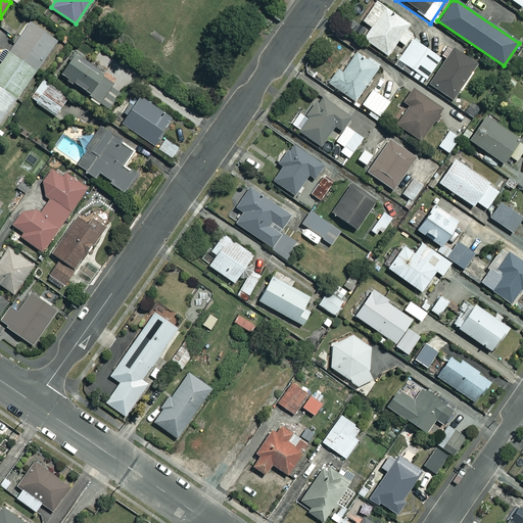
[(409,25),(376,1),(362,20),(371,27),(363,38),(386,55),(397,40),(405,45),(414,34),(406,28),(409,25)]
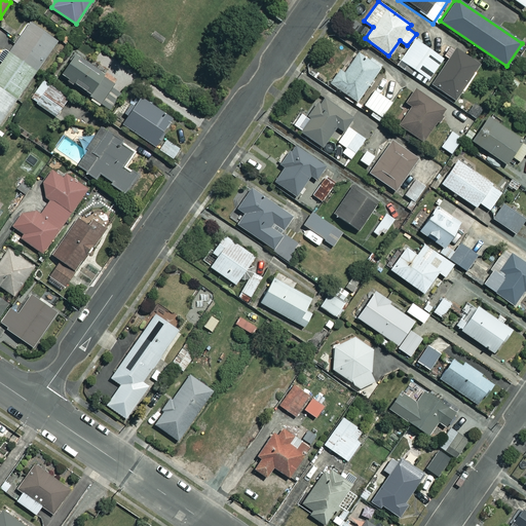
[(0,123),(58,40),(29,21),(0,63),(0,123)]
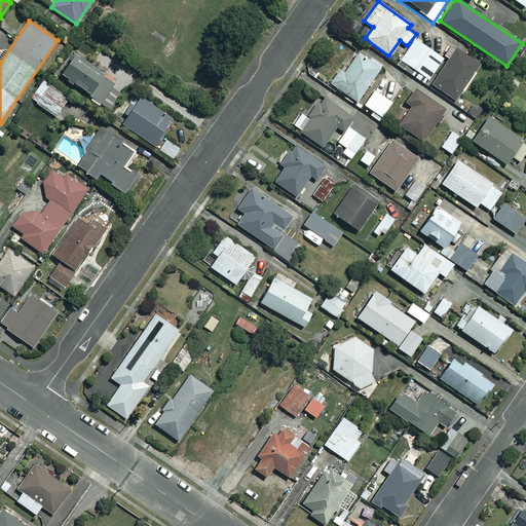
[(443,58),(413,38),(400,60),(416,70),(420,65),(433,73),(443,58)]
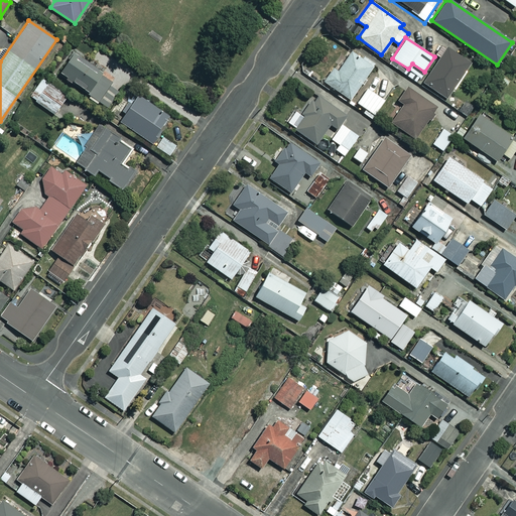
[(469,61),(445,46),(422,83),(445,97),(469,61)]
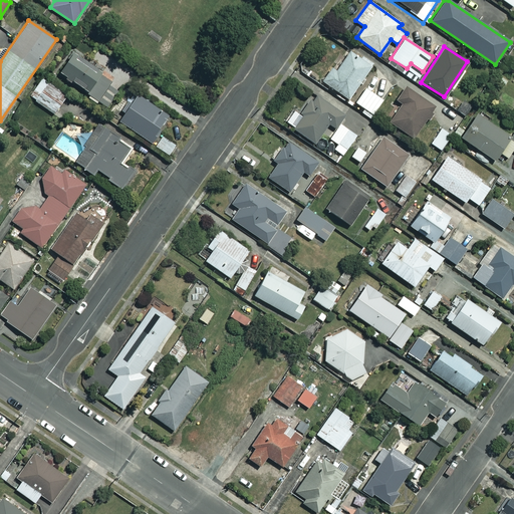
[(371,65),(349,50),(335,70),(331,67),(322,81),(348,98),(371,65)]
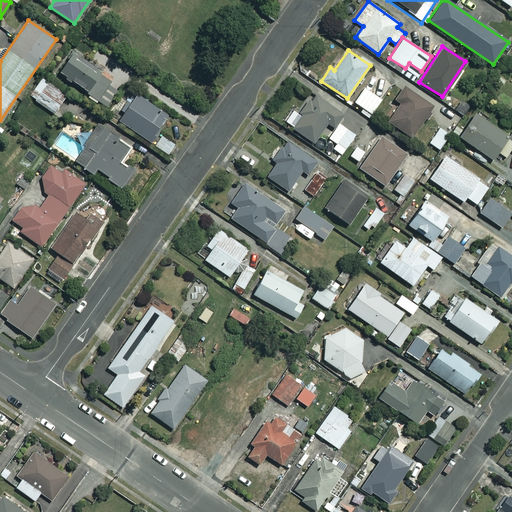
[(119,88),(70,53),(58,71),(107,105),(119,88)]
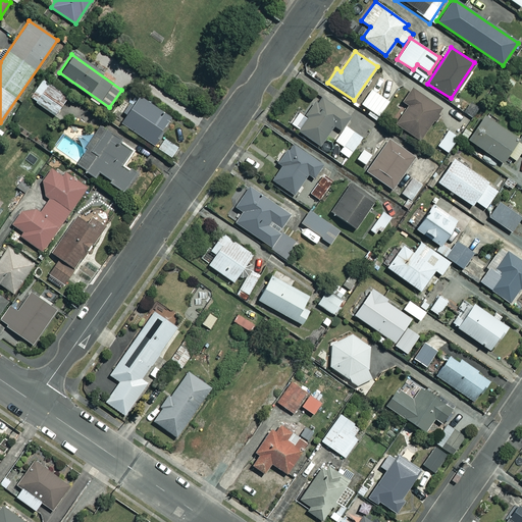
[(362,107),(369,111),(367,114),(376,120),(399,85),(390,79),(374,104),(367,100),(362,107)]
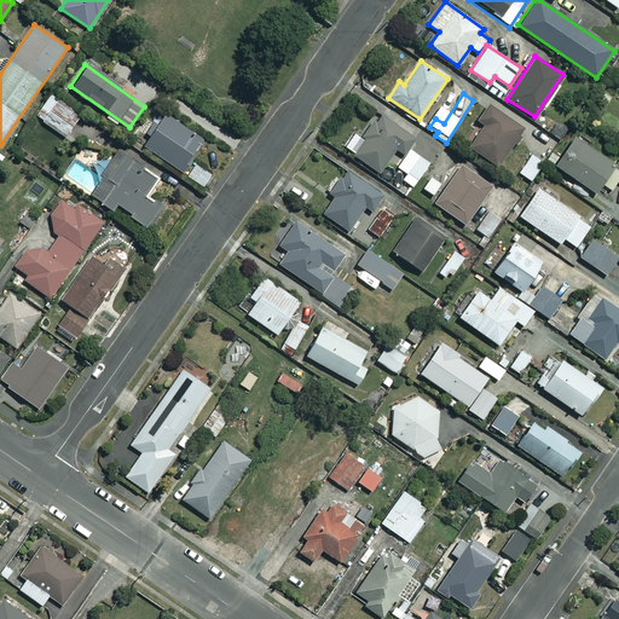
[(80,116),(51,94),(35,115),(64,137),(80,116)]
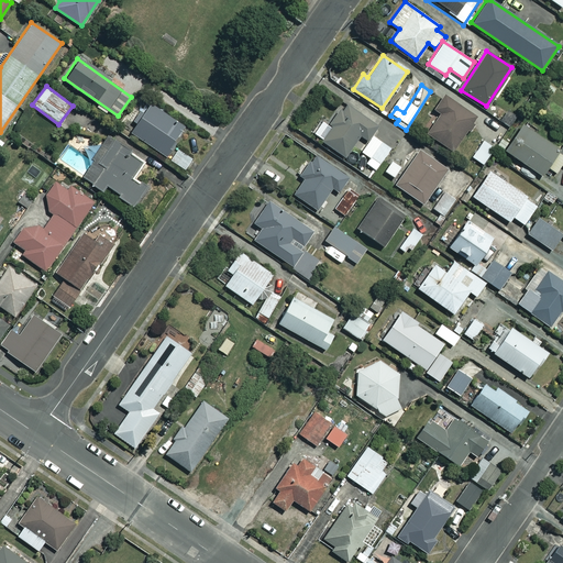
[(475,117),(444,96),(434,110),(440,114),(427,133),(452,151),(475,117)]
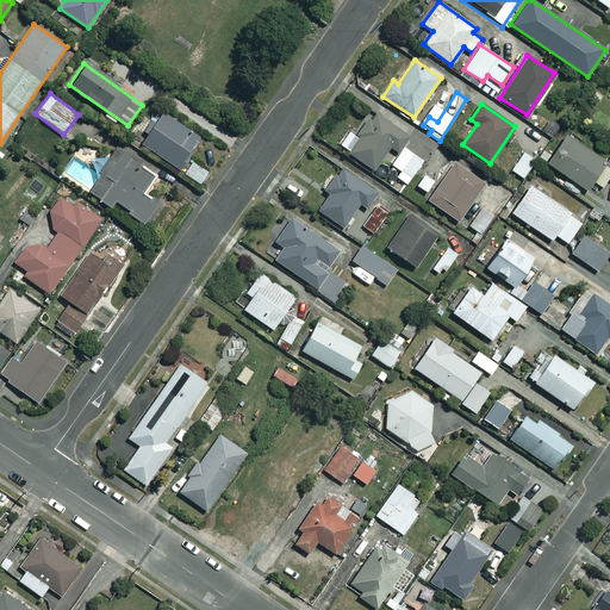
[(199,136),(162,111),(141,142),(178,167),(199,136)]
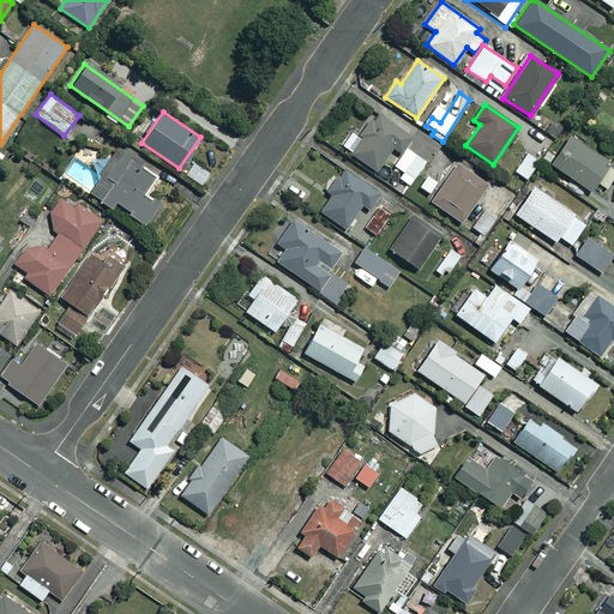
[(411,137),(377,113),(349,152),(377,170),(392,148),(399,152),(411,137)]
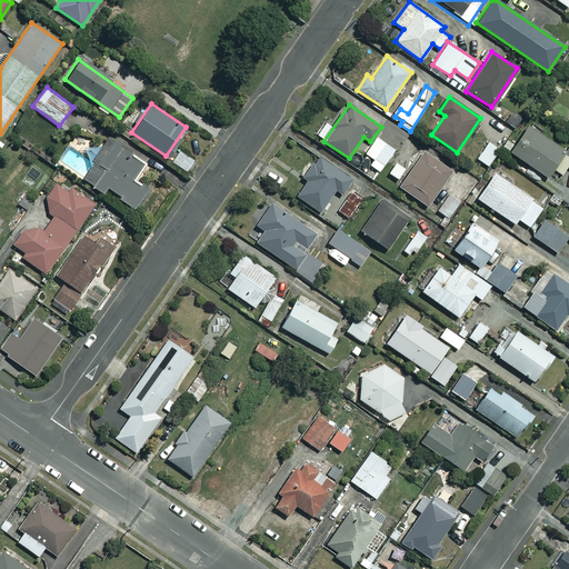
[(508,150),(547,177),(565,150),(527,123),(508,150)]
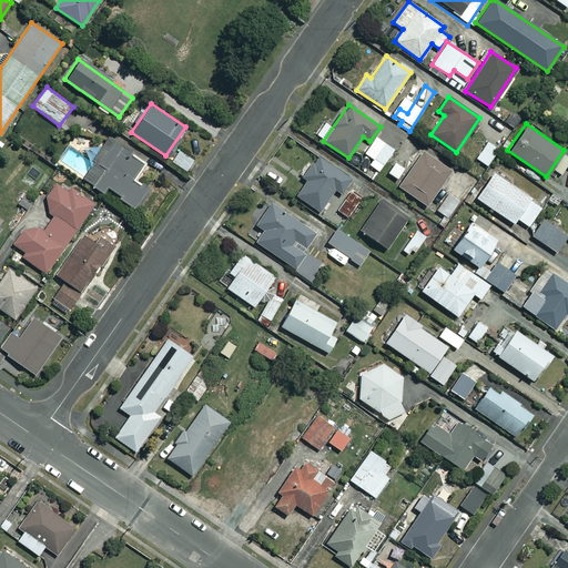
[(394,149),(375,137),(364,153),(373,159),(368,164),(378,171),(394,149)]
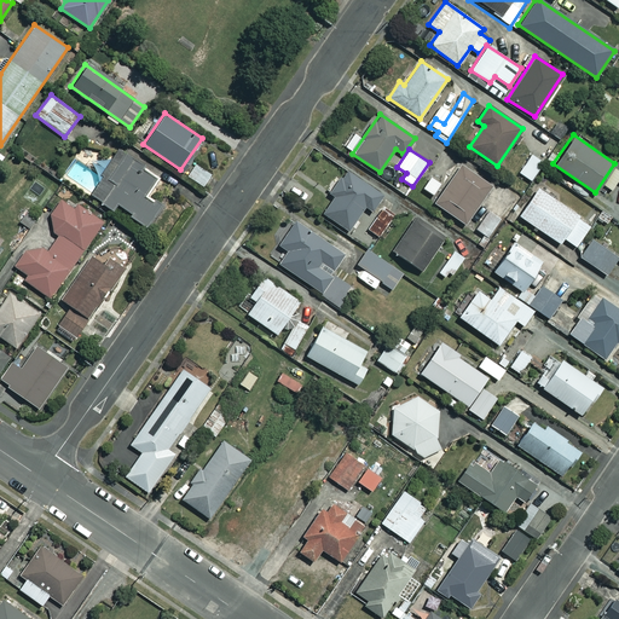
[(156,178),(125,151),(91,192),(111,210),(117,203),(144,226),(160,207),(143,194),(156,178)]
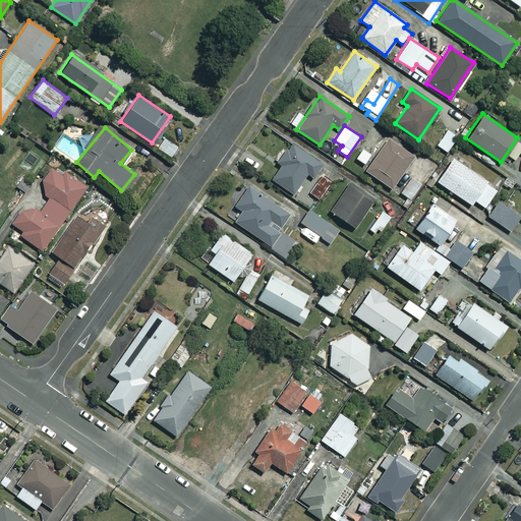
[(457,136),(448,130),(437,145),(446,152),(457,136)]
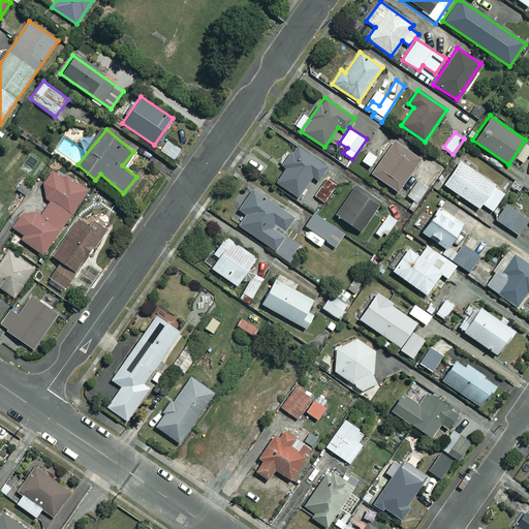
[(183,151),(165,139),(159,149),(176,160),(183,151)]
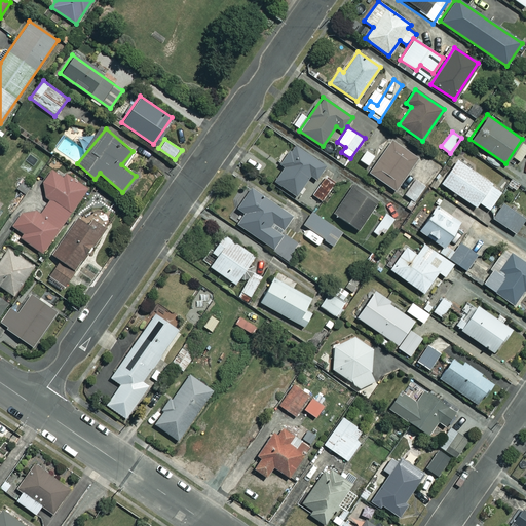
[(418,157),(391,139),(369,172),(395,190),(418,157)]
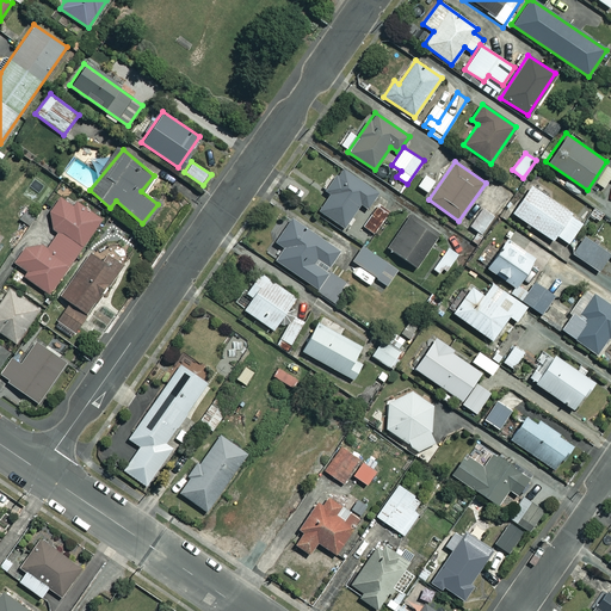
[(377,192),(341,168),(326,191),(329,193),(319,210),(344,227),(359,203),(366,208),(377,192)]
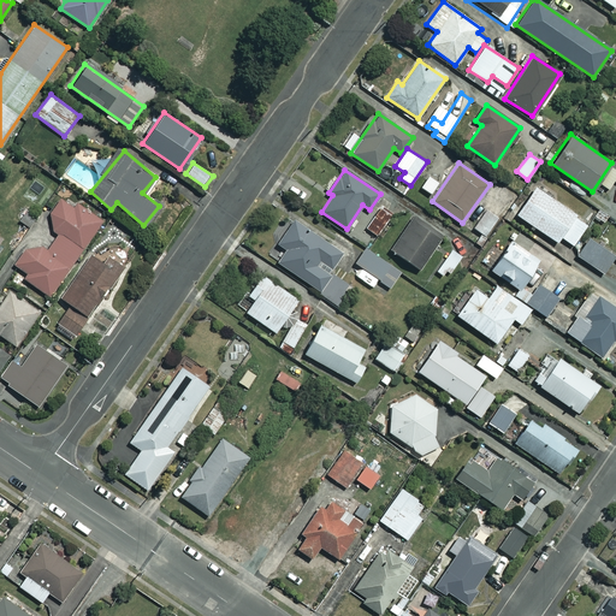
[(587,224),(534,187),(515,214),(556,242),(560,236),(573,246),(587,224)]
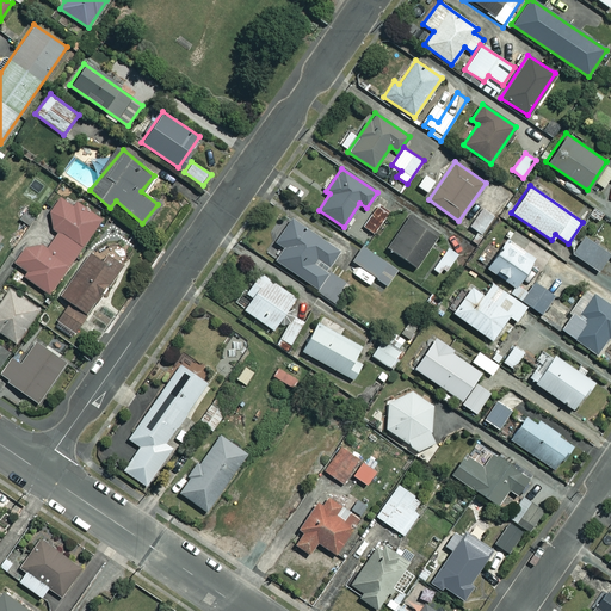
[(25,245),(13,264),(25,272),(23,276),(49,294),(103,216),(63,190),(48,213),(54,236),(48,244),(25,245)]
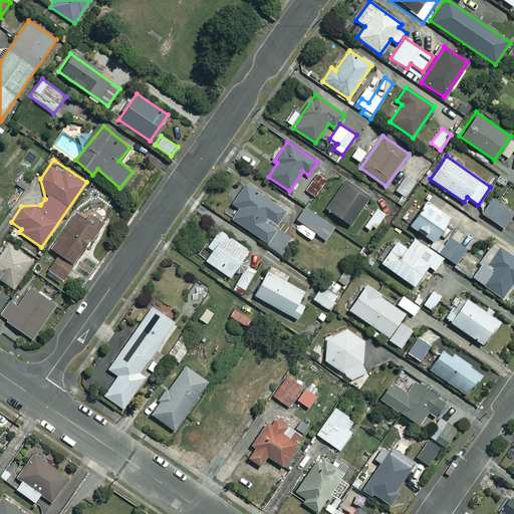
[(20,170),(12,180),(24,190),(32,180),(20,170)]
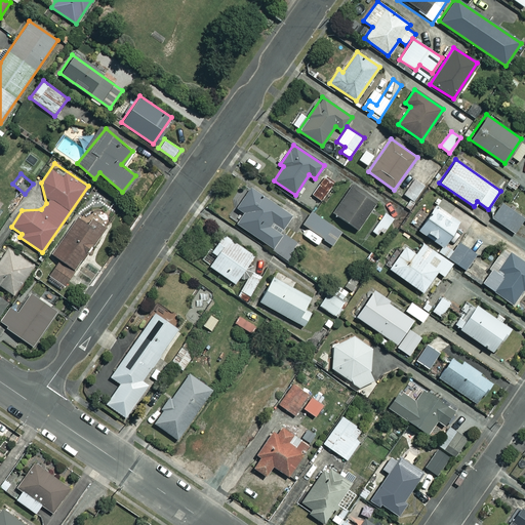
[(333,185),(324,176),(311,195),(321,202),(333,185)]
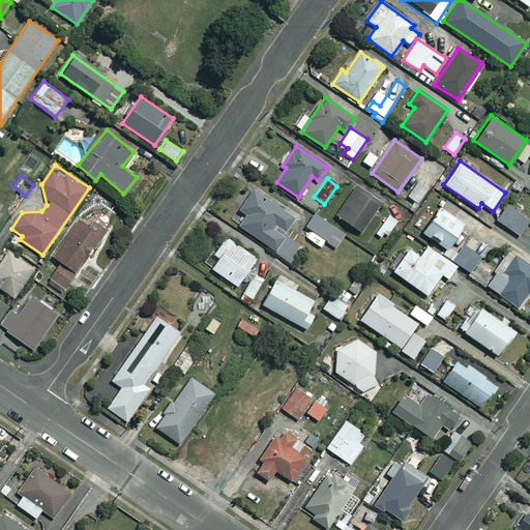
[(428,188),(417,181),(407,196),(417,204),(428,188)]
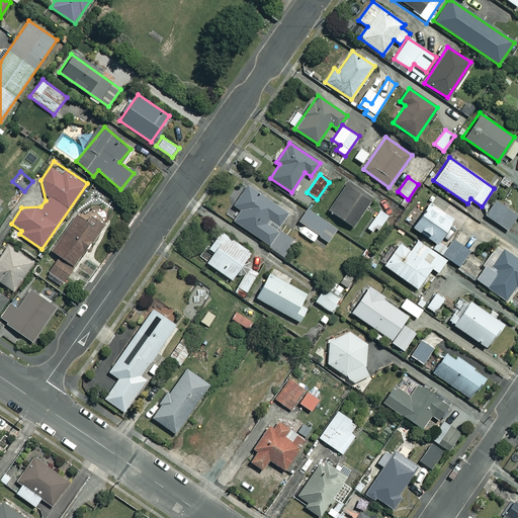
[(371,197),(348,182),(329,210),(352,226),(371,197)]
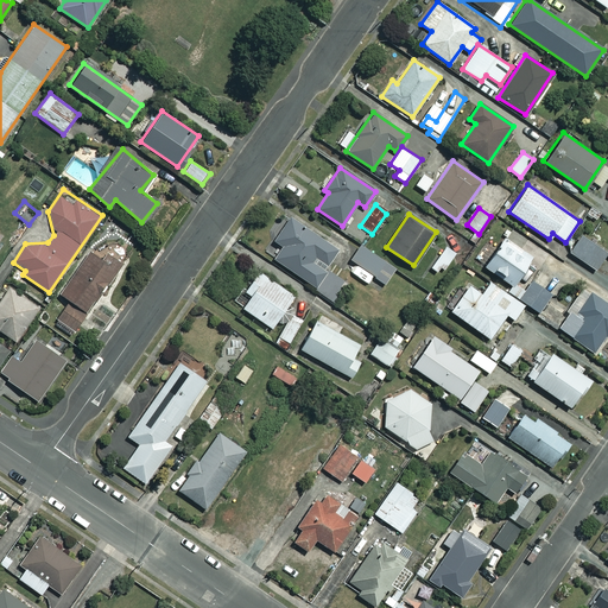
[(337,248),(291,215),(273,240),(283,247),(274,258),(333,301),(347,280),(325,264),(337,248)]
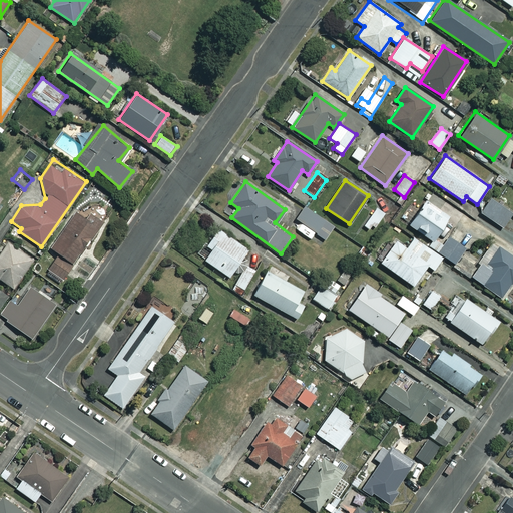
[(512,212),(490,197),(480,212),(502,227),(512,212)]
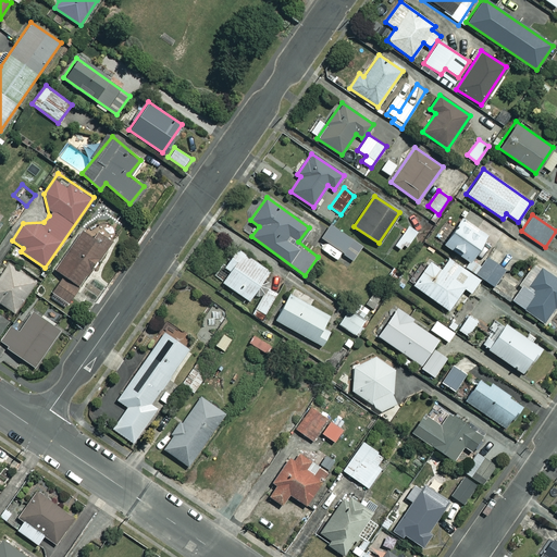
[(485,236),(459,218),(443,243),(468,261),(485,236)]
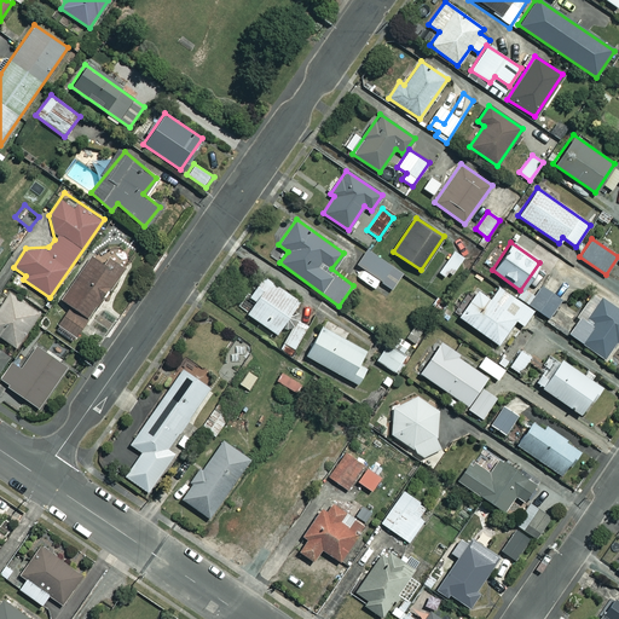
[(401,275),(365,249),(356,265),(392,289),(401,275)]
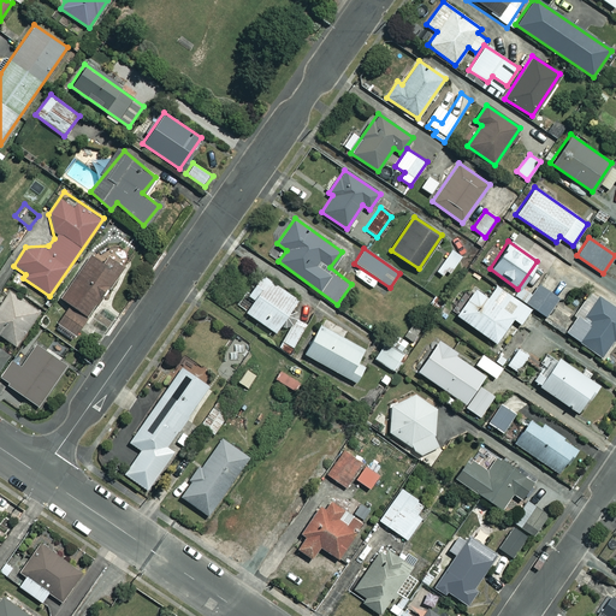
[(462,256),(451,249),(436,271),(446,278),(462,256)]
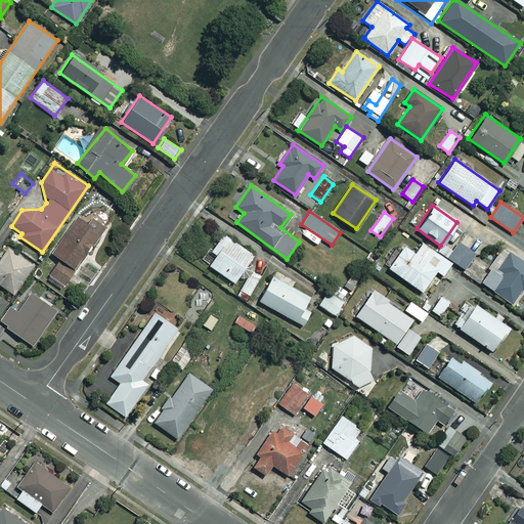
[(99,232),(78,217),(52,253),(74,268),(99,232)]
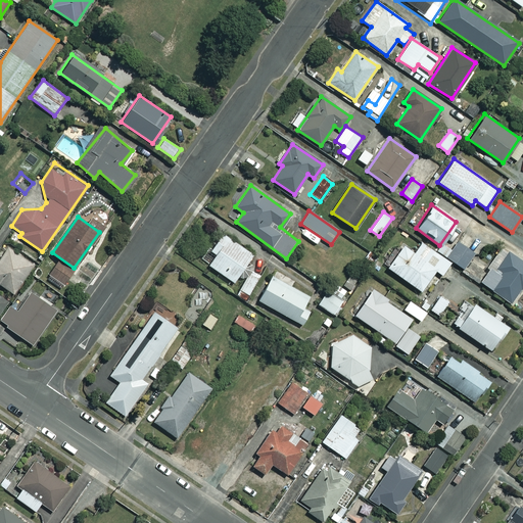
[(252,254),(222,233),(202,260),(233,282),(252,254)]
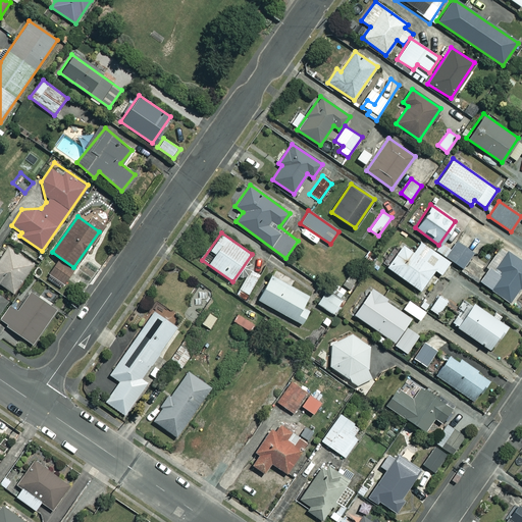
[(473,253),(455,239),(444,254),(462,268),(473,253)]
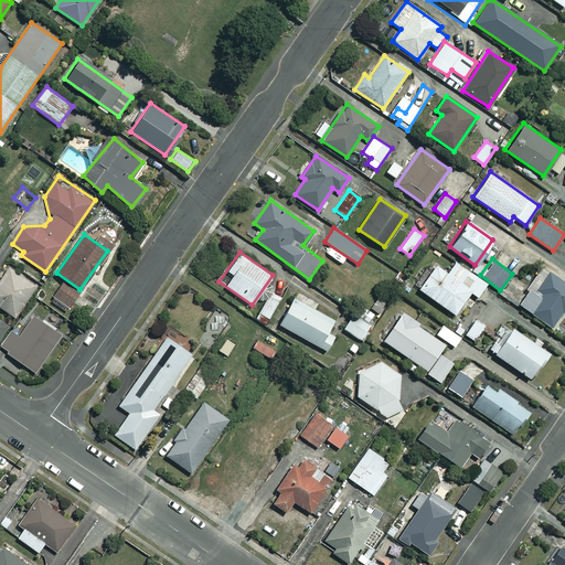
[(486,284),(455,262),(447,273),(435,265),(418,289),(455,315),(470,292),(477,297),(486,284)]
